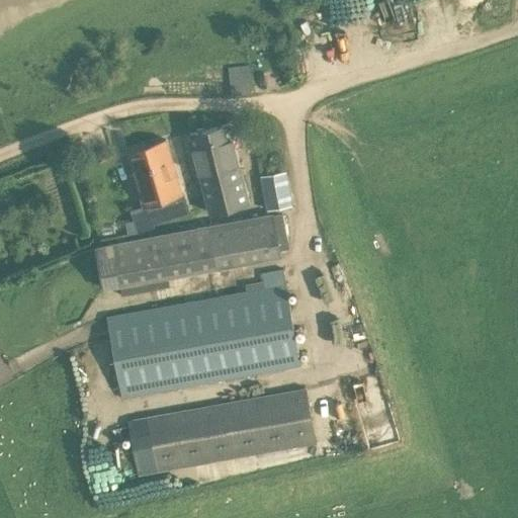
[(249,66),(229,68),(232,96),(252,94),(249,66)]
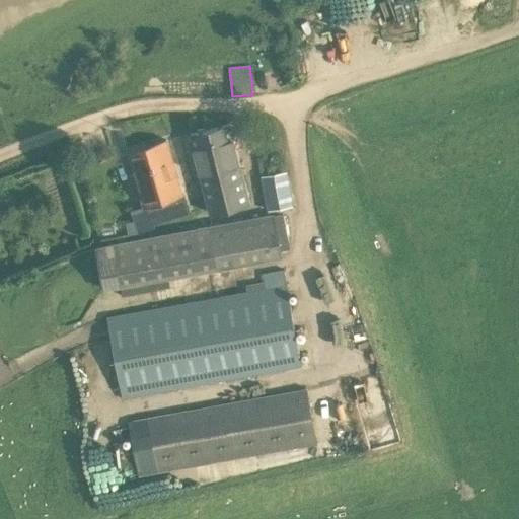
[(210,213),(230,208),(250,203),(230,124),(191,134),(210,213)]
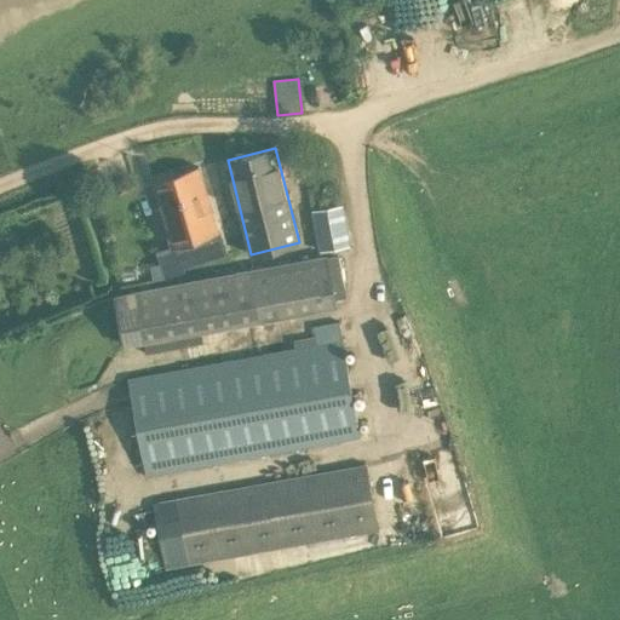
[(179,269),(214,258),(207,236),(219,233),(199,167),(153,182),(179,269)]
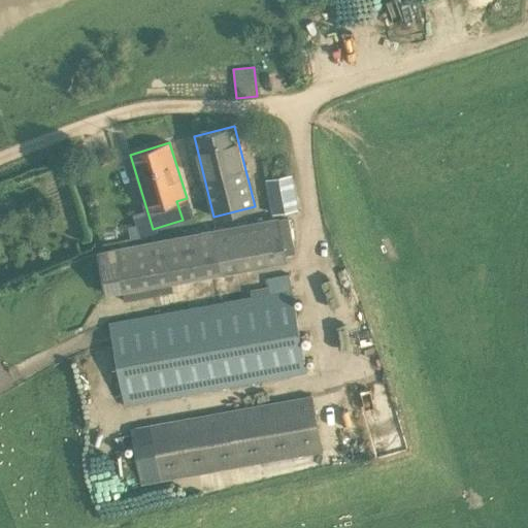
[(293,174),(265,179),(272,213),(299,208),(293,174)]
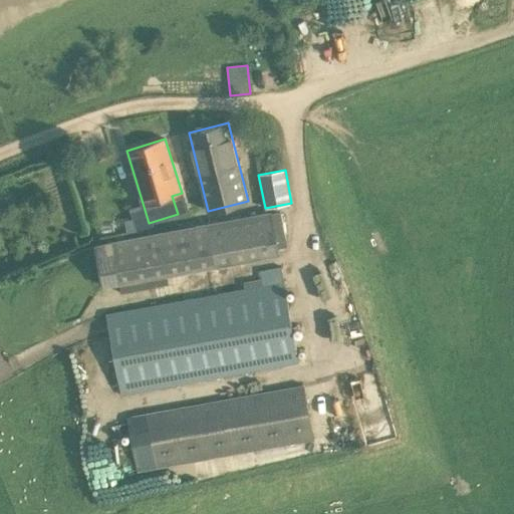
[(279,255),(271,213),(94,244),(102,286),(279,255)]
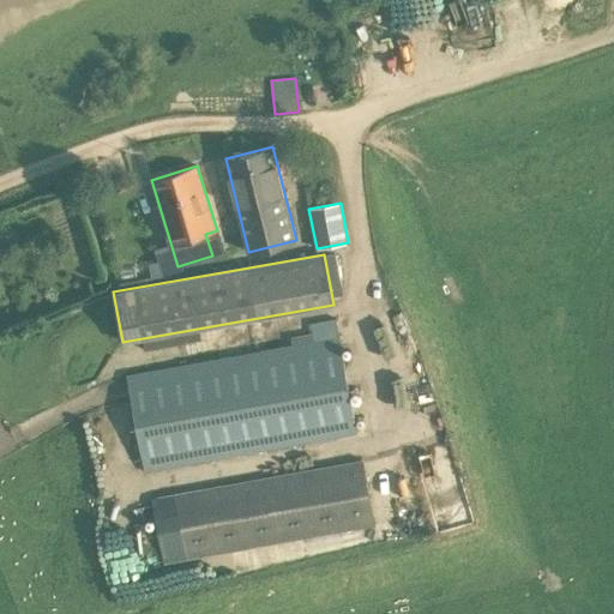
[(357,434),(335,318),(311,323),(313,335),(298,338),(298,344),(132,374),(150,473),(357,434)]
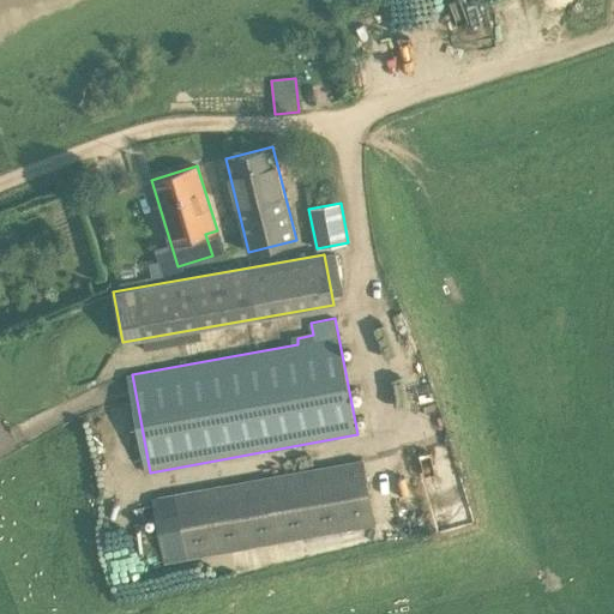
[(155,498),(167,563),(375,525),(362,461),(155,498)]
